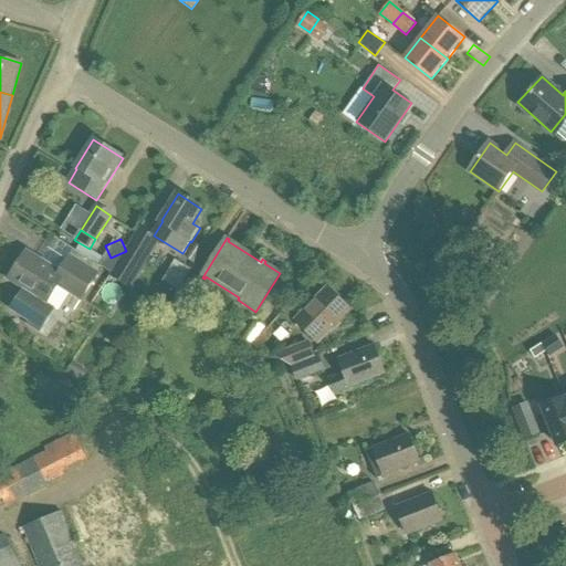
[(82,265),(72,259),(70,258),(60,273),(28,252),(9,281),(24,290),(12,310),(31,322),(29,325),(40,333),(54,311),(46,305),(59,286),(82,301),(98,275),(82,265)]
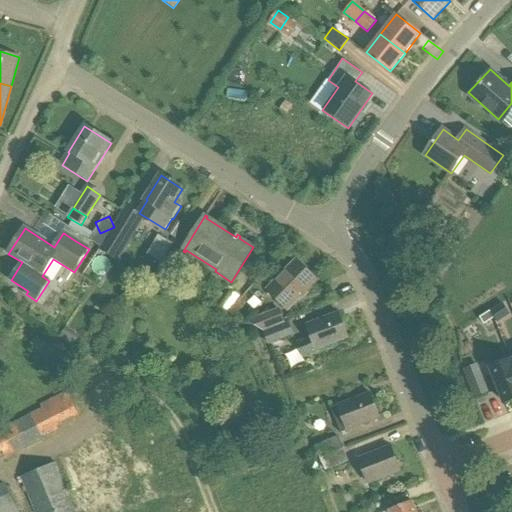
[(109,234),(101,248),(98,252),(116,263),(128,242),(111,232),(109,234)]
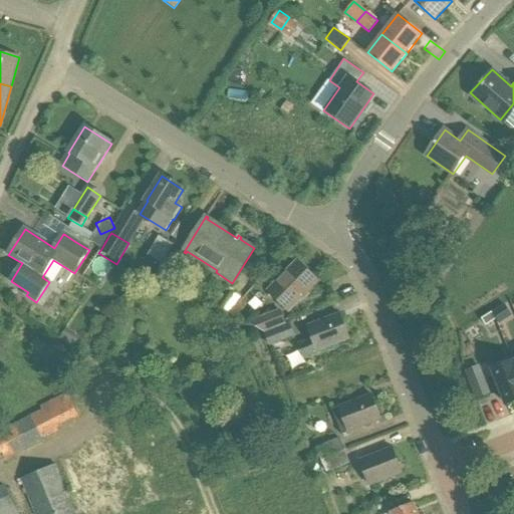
[(270,291),(288,308),(296,299),(299,302),(319,280),(299,260),(270,291)]
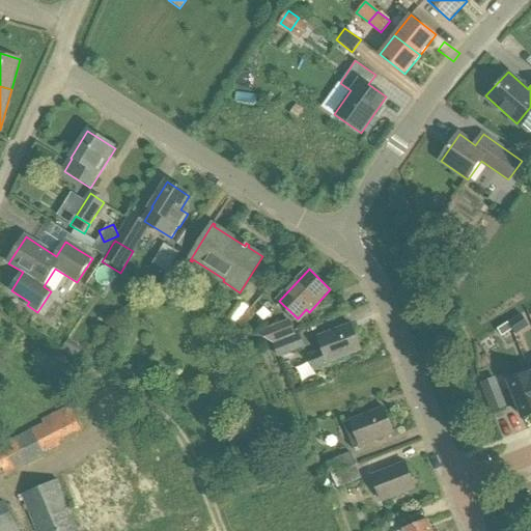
[(227,316),(238,323),(248,307),(238,301),(227,316)]
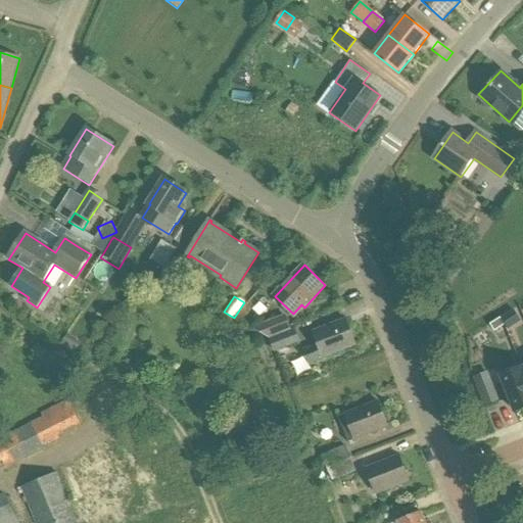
[(513,311),(501,319),(500,319),(501,320),(507,329),(507,330),(520,322),(513,311)]
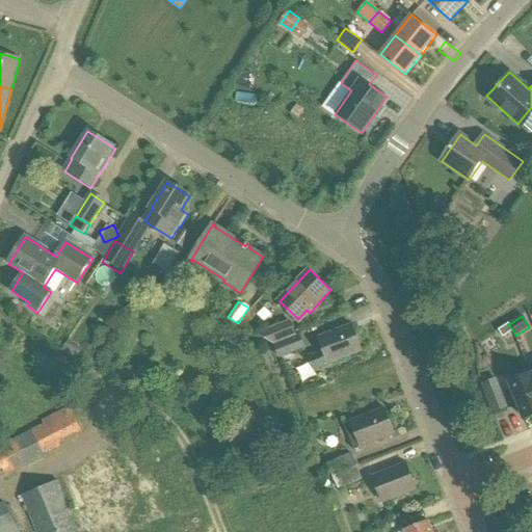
[(259,334),(273,342),(294,333),(289,321),(259,334)]
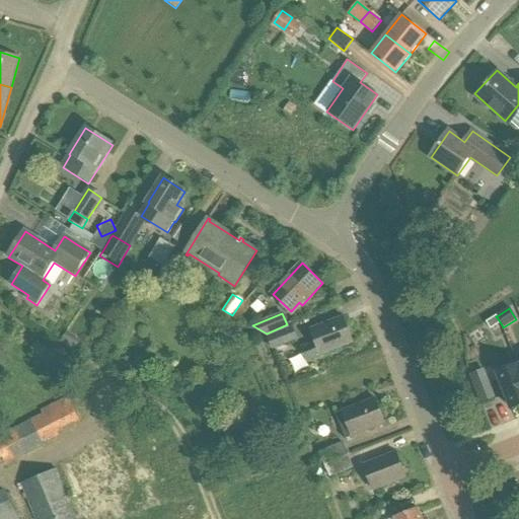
[(301,349),(306,362),(321,356),(321,355),(353,343),(344,317),(311,330),(316,343),(301,349)]
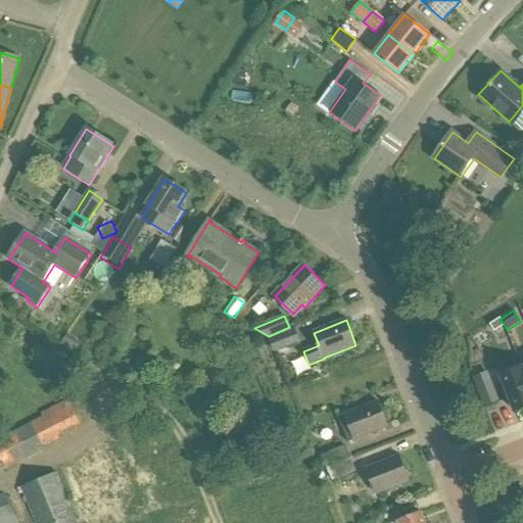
[(501,320),(490,327),(496,335),(507,329),(501,320)]
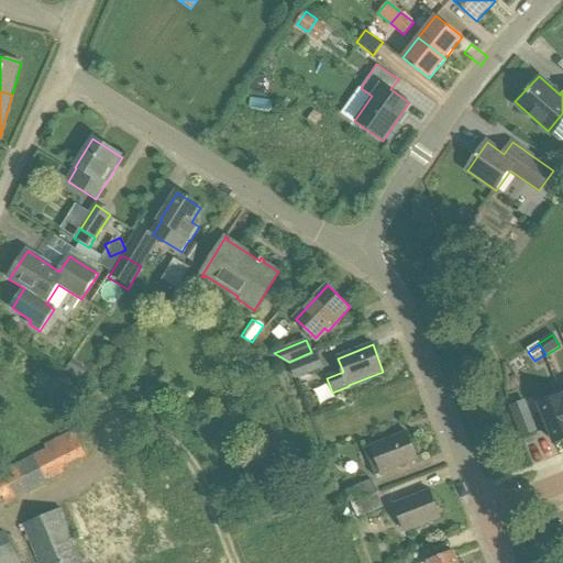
[(242,360),(268,375),(273,366),(246,351),(242,360)]
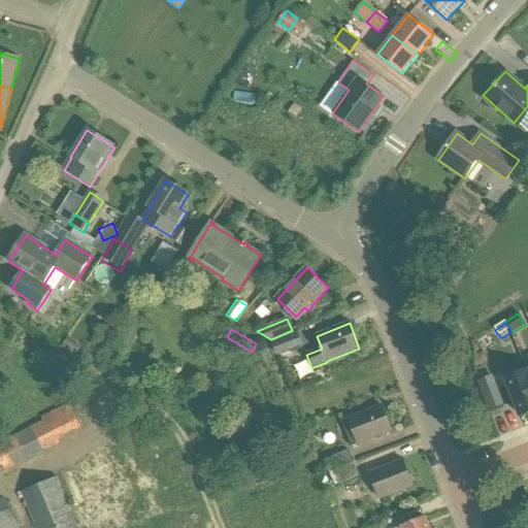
[(273,343),(278,355),(303,344),(298,333),(273,343)]
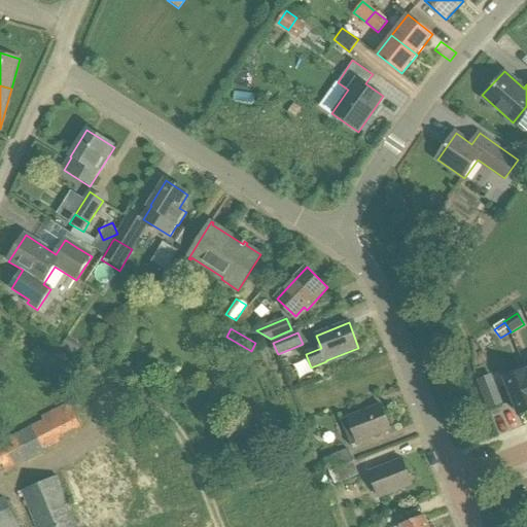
[(518,415),(526,411),(526,375),(526,372),(504,381),(518,415)]
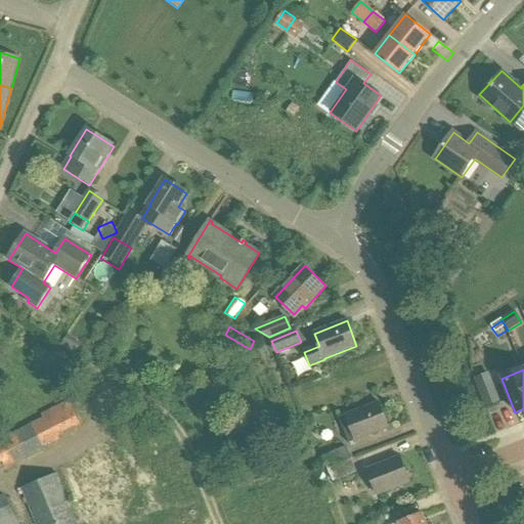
[(485,410),(497,405),(491,390),(479,394),(485,410)]
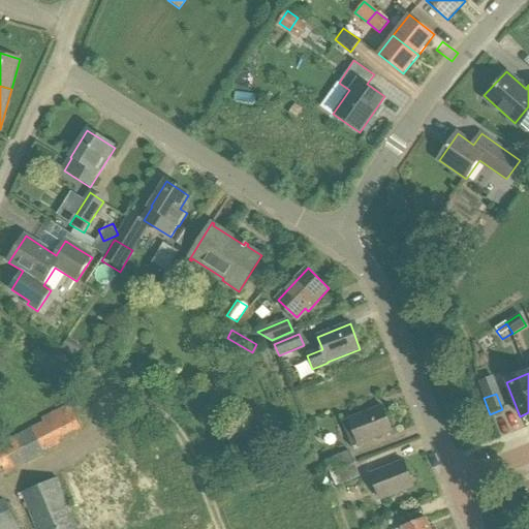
[(80,429),(69,408),(68,405),(41,418),(43,421),(0,442),(0,468),(3,467),(5,471),(59,443),(57,440),(80,429)]
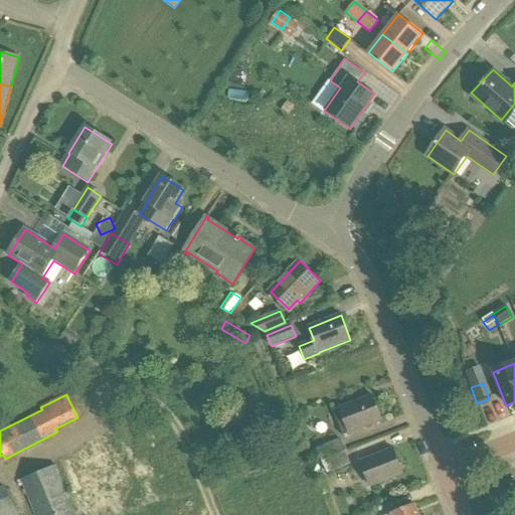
[(382,421),(372,395),(334,410),(345,437),(382,421)]
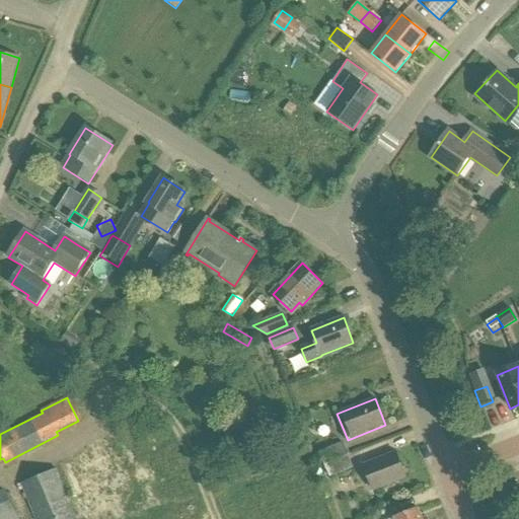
[(320,453),(324,464),(350,454),(345,443),(320,453)]
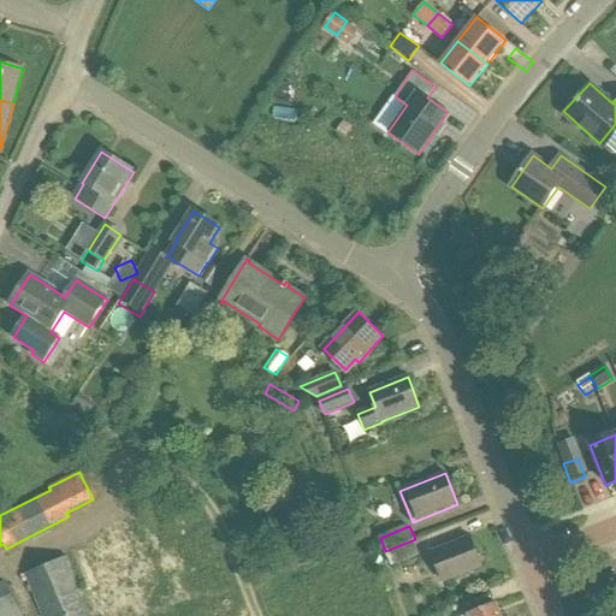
[(432,552),(444,582),(483,568),(471,537),(432,552)]
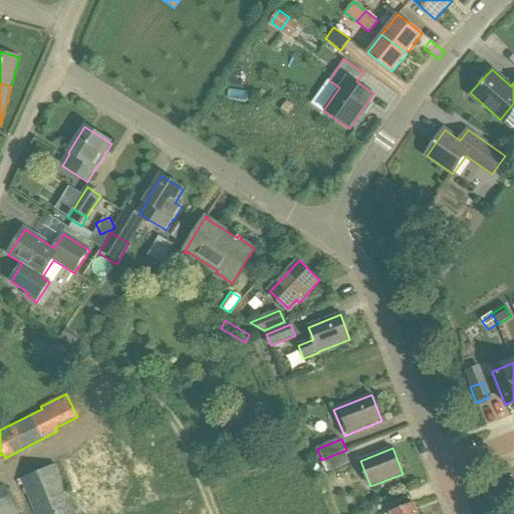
[(346,450),(321,460),(326,472),(351,462),(346,450)]
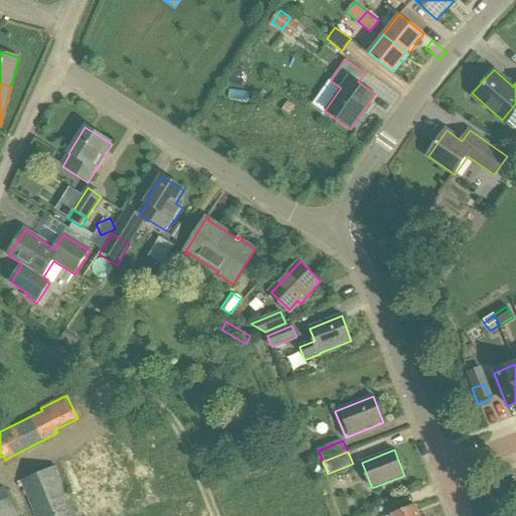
[(23,481),(37,515),(75,515),(67,497),(68,497),(55,467),(23,481)]
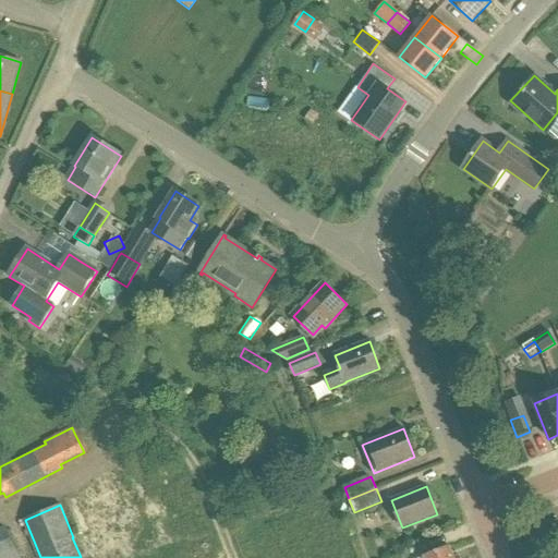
[(0,557),(20,557),(8,529),(0,531),(0,557)]
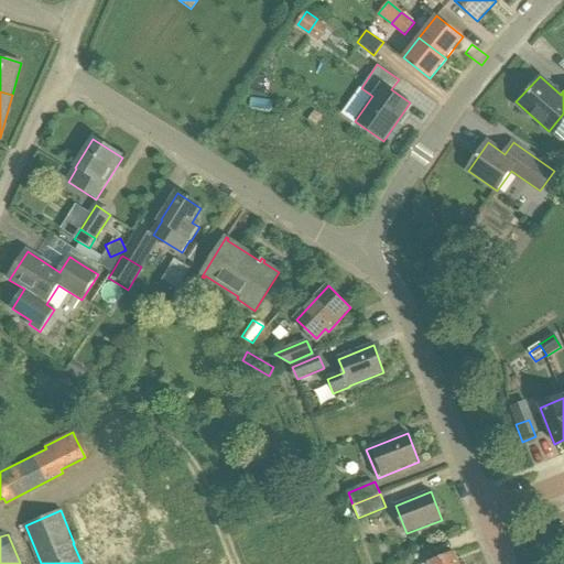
[(459,563),(456,553),(431,562),(431,563),(459,563)]
